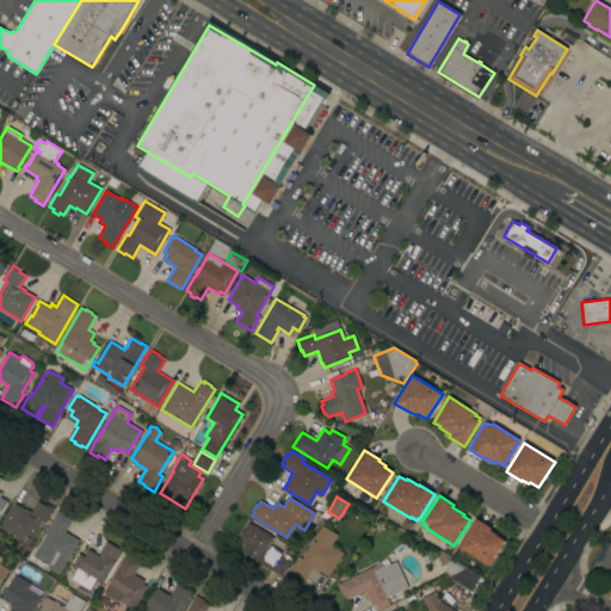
[(0,528),(14,504),(25,510),(26,508),(31,512),(37,501),(44,505),(45,504),(54,508),(44,523),(42,520),(28,544),(0,528)]
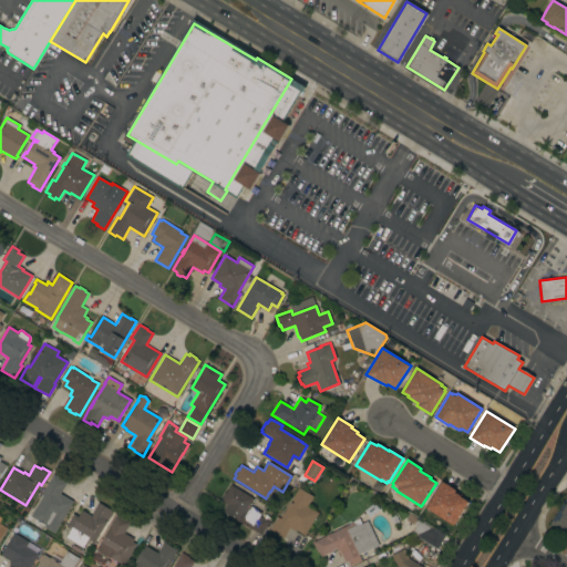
[(53,474),(66,482),(60,493),(73,502),(54,533),(43,527),(44,525),(33,518),(30,524),(23,519),(28,514),(31,516),(43,496),(41,495),(53,474)]
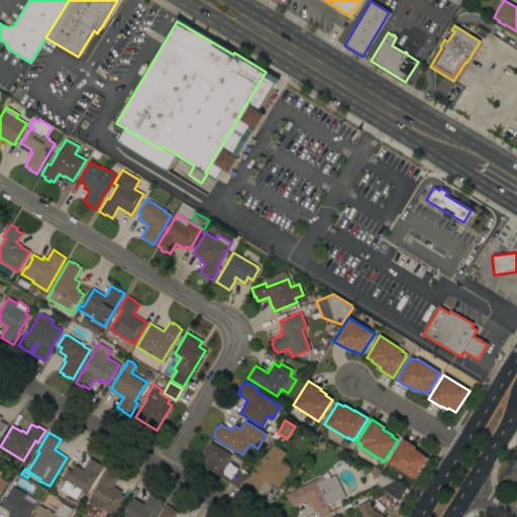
[(388,462),(403,438),(416,446),(415,447),(421,451),(420,453),(427,457),(414,480),(388,462)]
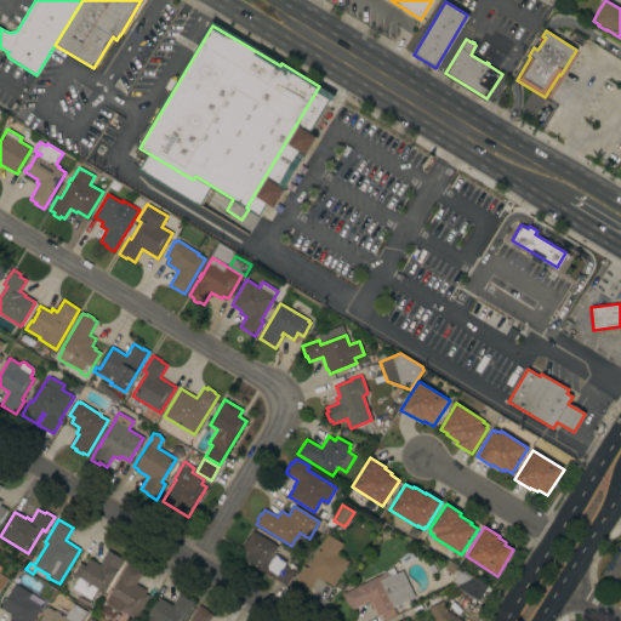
[(273,554),(285,562),(284,565),(294,571),(285,586),(267,575),(257,569),(258,568),(244,559),(248,552),(241,548),(244,546),(241,545),(245,540),(246,541),(252,531),(278,546),(273,554)]
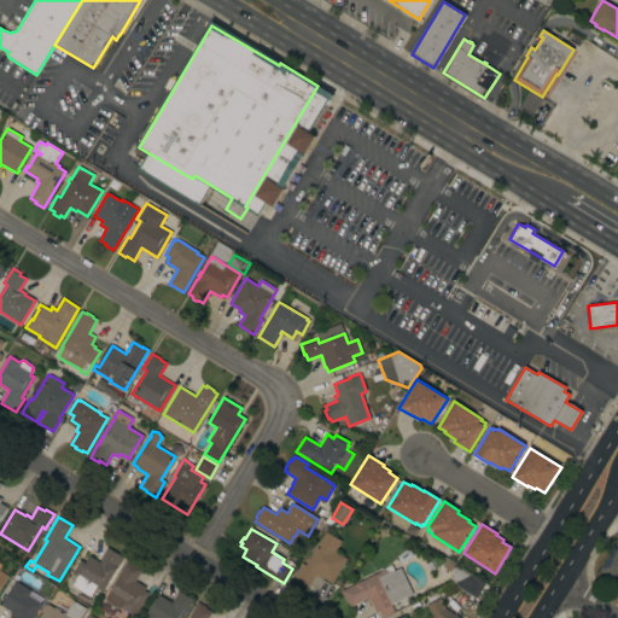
[(332,584),(322,578),(321,579),(315,576),(309,586),(305,583),(304,586),(298,582),(299,581),(293,577),(302,564),(304,565),(325,531),(342,541),(334,552),(347,559),(332,584)]
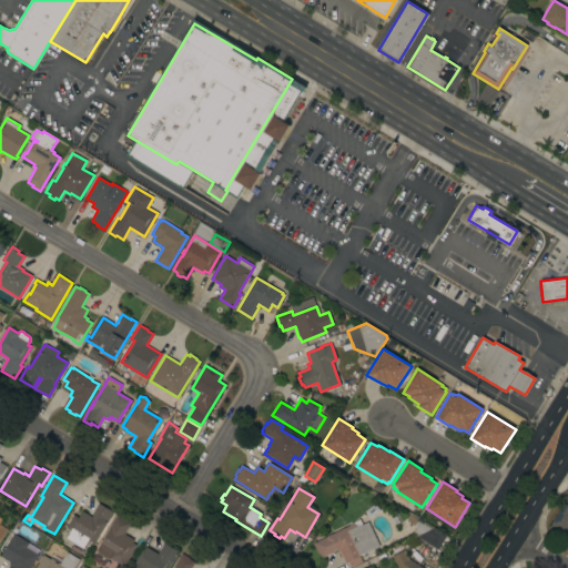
[(567,497),(567,531),(565,534),(550,525),(567,497)]
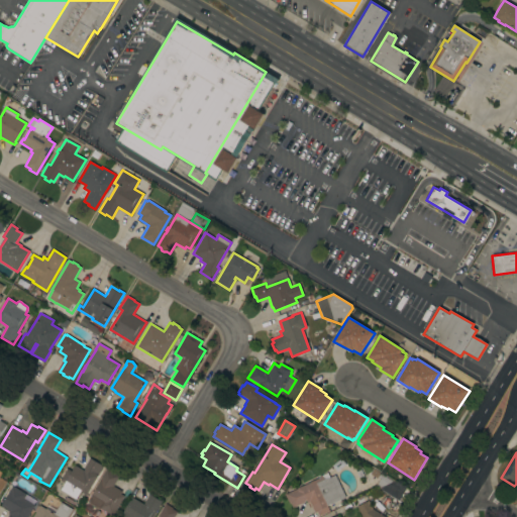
[(80,492),(76,499),(60,490),(64,484),(61,481),(61,480),(60,480),(67,469),(72,472),(75,466),(82,470),(89,457),(103,466),(86,495),(80,492)]
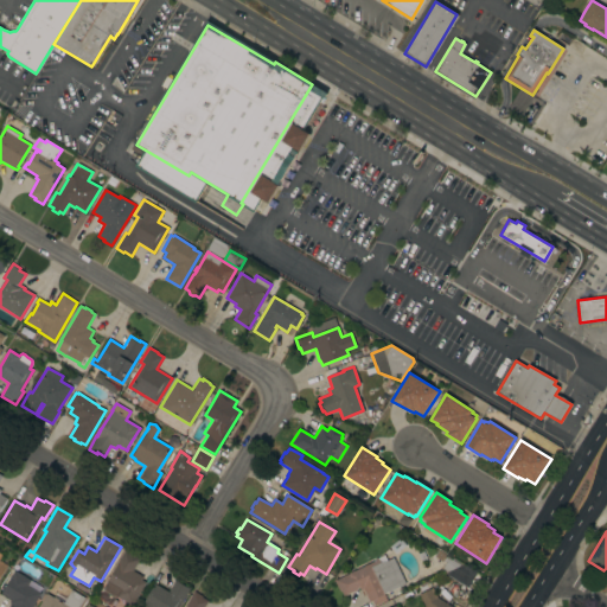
[(132,606),(117,596),(116,598),(102,589),(117,564),(116,564),(125,550),(128,553),(129,551),(136,556),(135,557),(140,560),(133,570),(144,577),(141,580),(146,582),(132,606)]
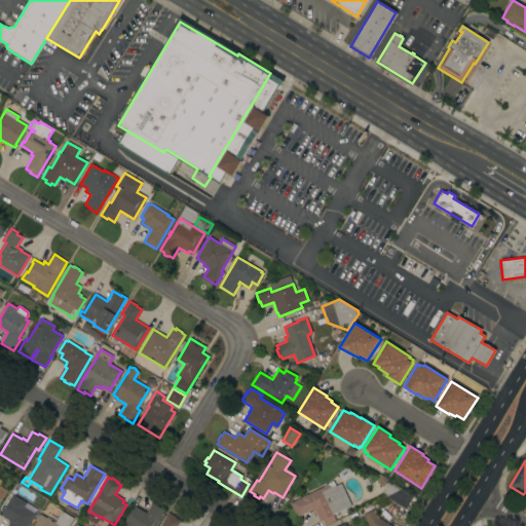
[(385,496),(382,494),(386,488),(383,486),(383,487),(376,483),(380,477),(386,481),(387,480),(402,489),(385,496)]
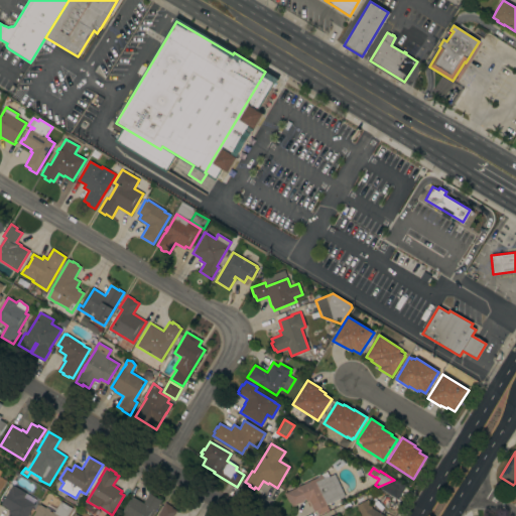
[(319,477),(318,475),(327,472),(329,477),(335,474),(345,496),(327,505),(329,510),(318,515),(316,511),(313,512),(308,501),(306,502),(305,499),(303,501),(291,507),(289,501),(288,502),(284,493),(319,477)]
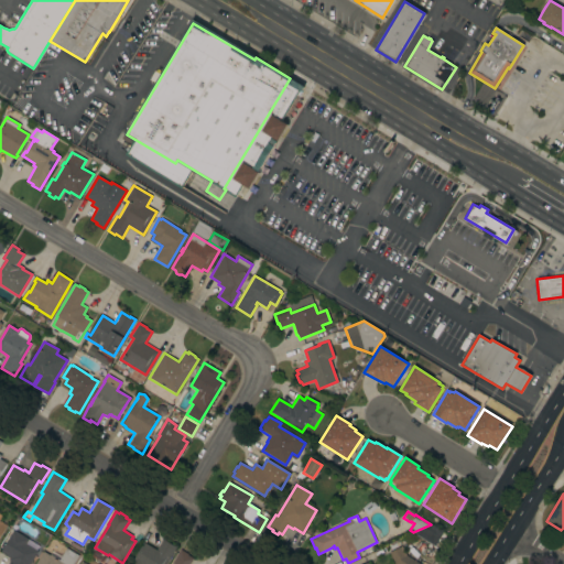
[(432,545),(440,535),(426,527),(420,537),(432,545)]
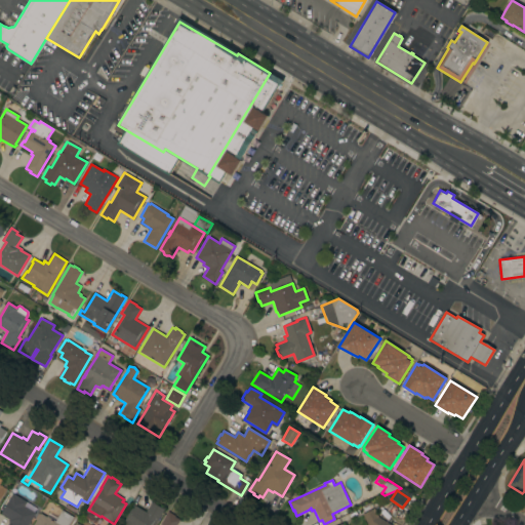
[(28,524),(10,524),(11,524),(7,521),(9,518),(1,513),(2,510),(3,510),(9,500),(8,499),(12,493),(27,501),(27,502),(37,509),(34,513),(35,513),(28,524)]
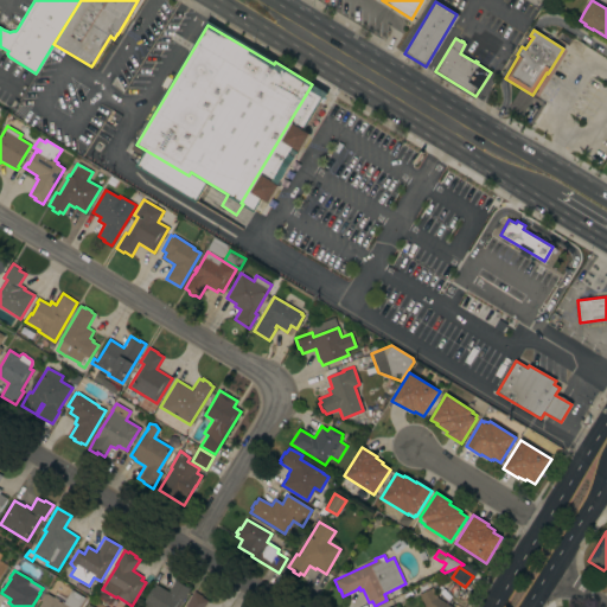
[(168,592),(176,580),(179,581),(178,582),(185,587),(186,586),(190,588),(178,606),(139,606),(142,602),(144,602),(153,586),(152,586),(154,583),(168,592)]
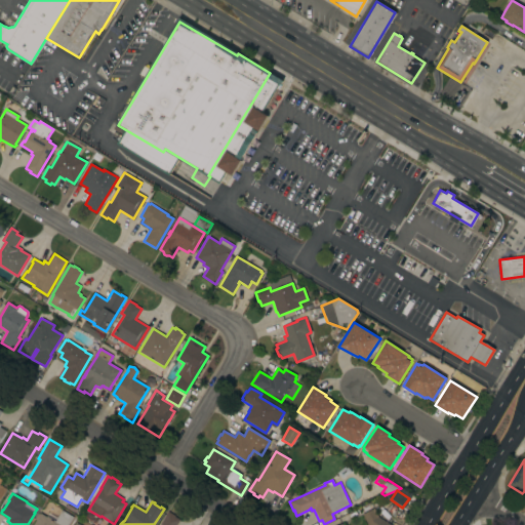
[(378,518),(391,524),(367,524),(362,514),(374,509),(378,518)]
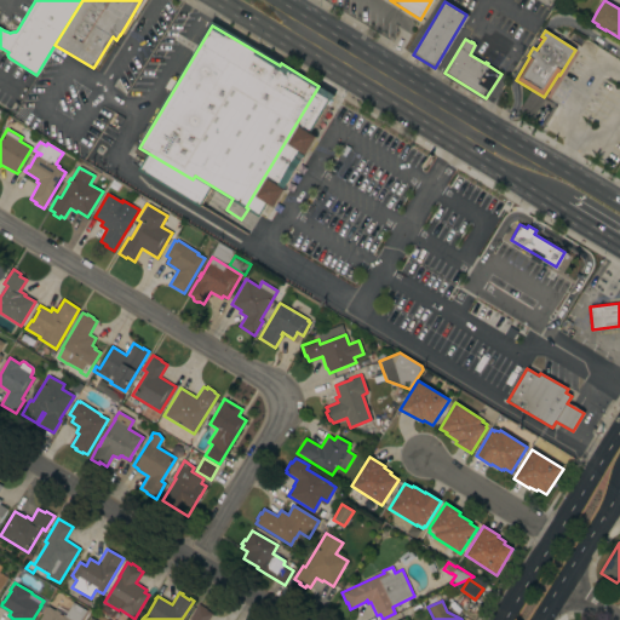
[(38,619),(47,606),(55,610),(55,609),(65,615),(73,602),(86,610),(80,619),(38,619)]
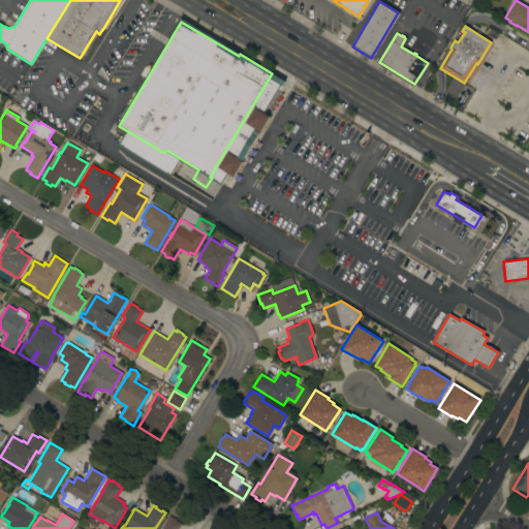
[(162,528),(161,528),(168,516),(176,520),(176,521),(181,524),(180,525),(181,526),(179,528),(162,528)]
